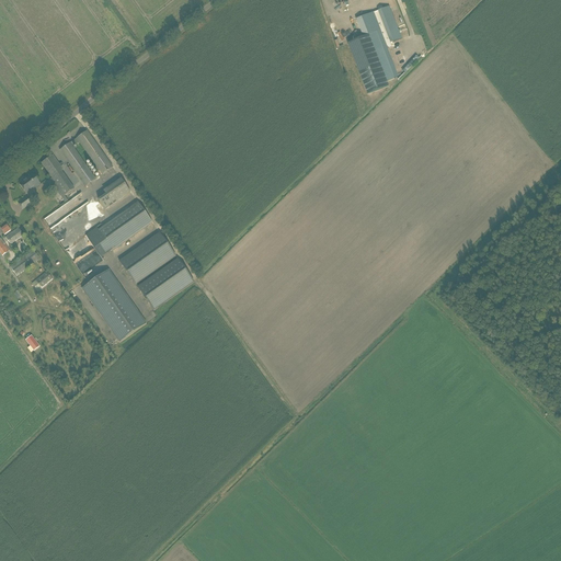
[(388,3),(377,8),(378,11),(391,44),(401,39),(389,7),(388,3)]
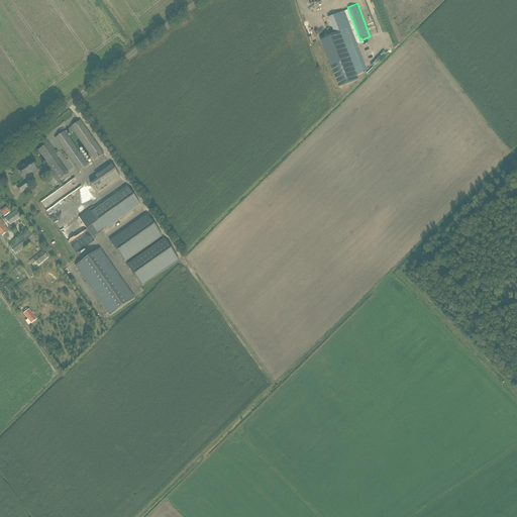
[(335,34),(320,40),(338,88),(358,80),(356,75),(366,72),(342,12),(328,18),(335,34)]
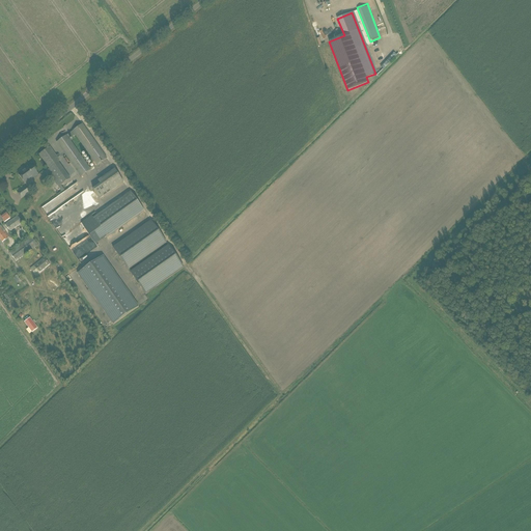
[(96,166),(107,159),(83,124),(57,143),(81,177),(91,170),(70,139),(76,135),(96,166)]
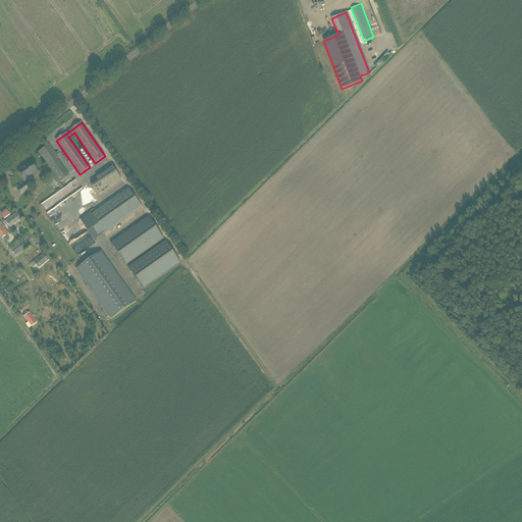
[(49,145),(39,153),(42,157),(60,183),(69,175),(57,159),(59,158),(57,156),(59,154),(57,152),(55,153),(52,149),(49,145)]
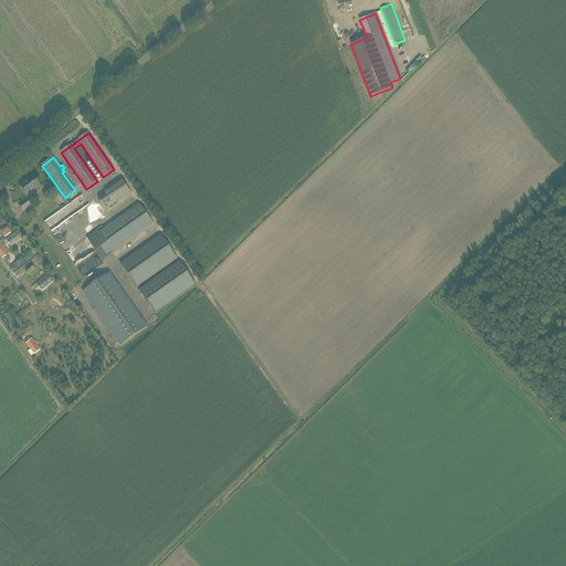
[(27,196),(40,186),(33,177),(20,186),(27,196)]
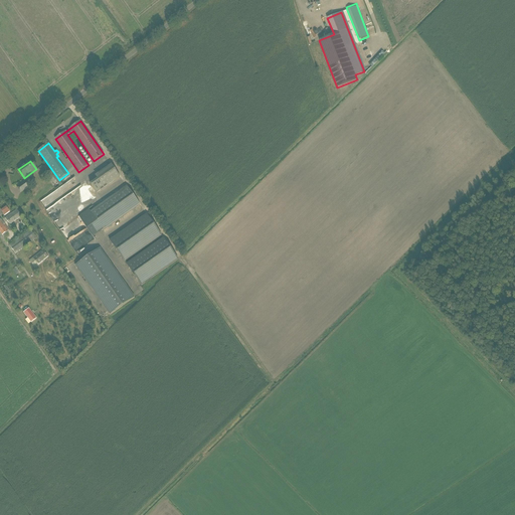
[(109,166),(89,181),(96,190),(116,175),(109,166)]
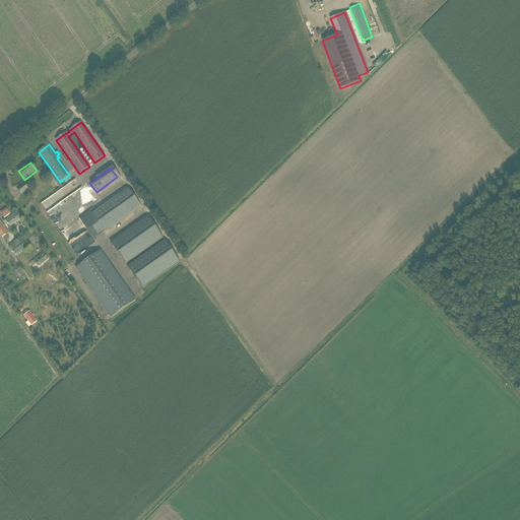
[(65,198),(81,188),(79,184),(69,190),(67,188),(65,189),(63,187),(59,189),(65,198)]
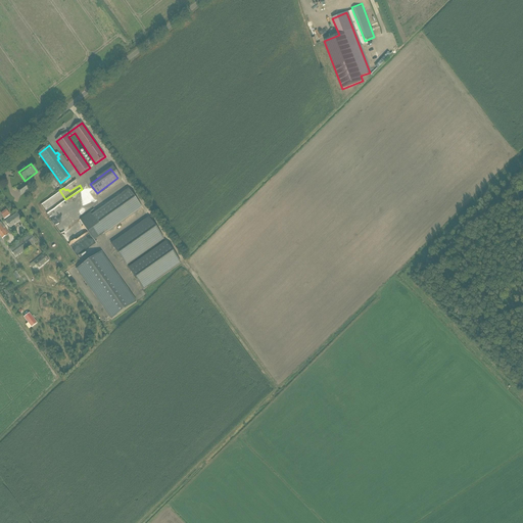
[(142,209),(129,189),(92,215),(90,214),(81,220),(94,241),(104,234),(105,235),(142,209)]
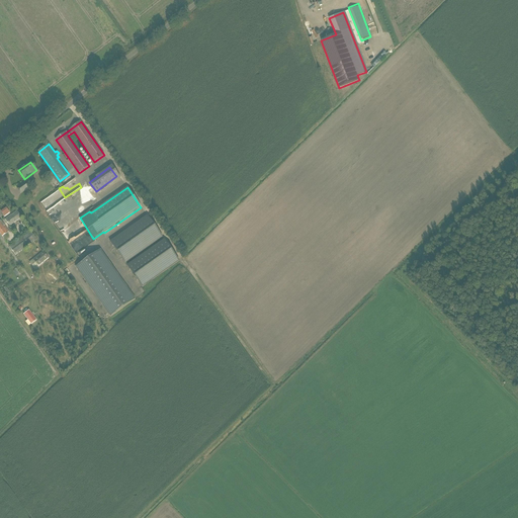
[(5,218),(10,213),(8,209),(6,208),(1,211),(5,218)]
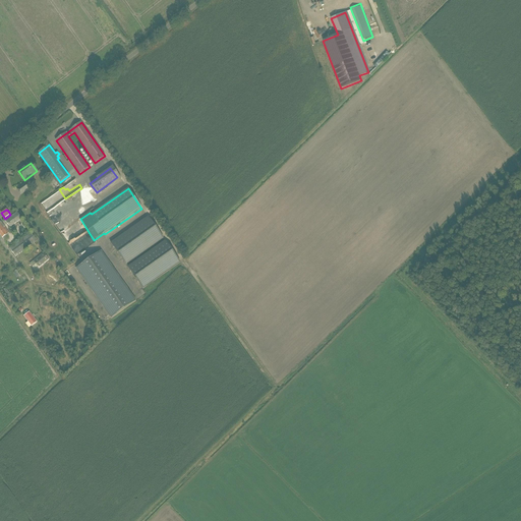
[(10,228),(21,219),(17,213),(5,221),(10,228)]
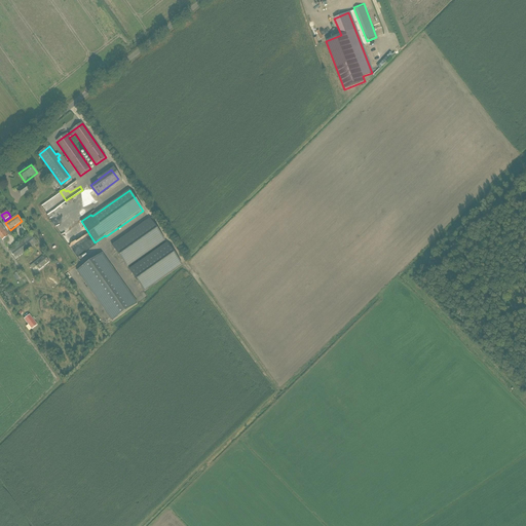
[(126,267),(165,240),(150,219),(111,246),(126,267)]
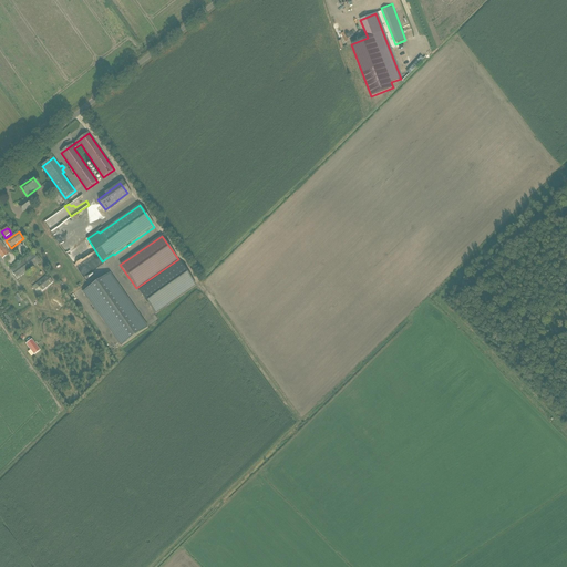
[(1,241),(0,243),(0,255),(2,258),(10,254),(1,241)]
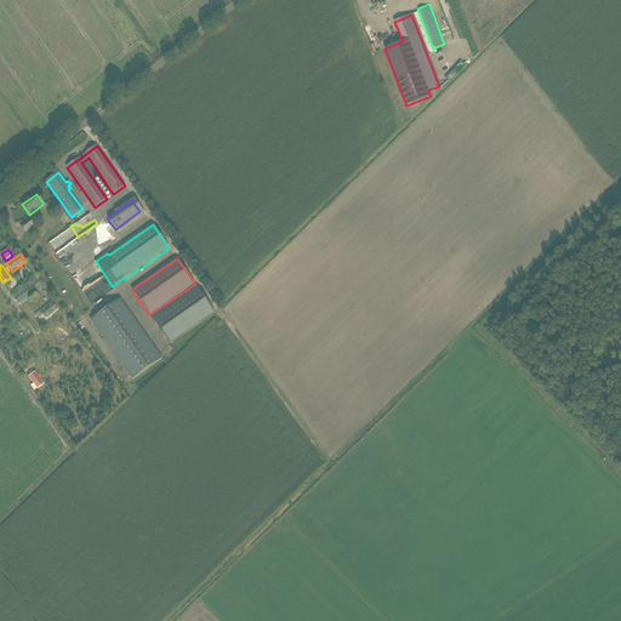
[(18,307),(44,288),(36,277),(35,278),(33,274),(28,278),(30,281),(11,296),(18,307)]
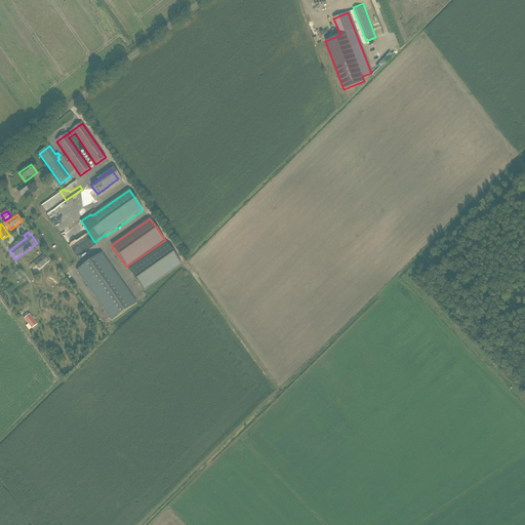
[(166,242),(128,270),(145,291),(182,265),(166,242)]
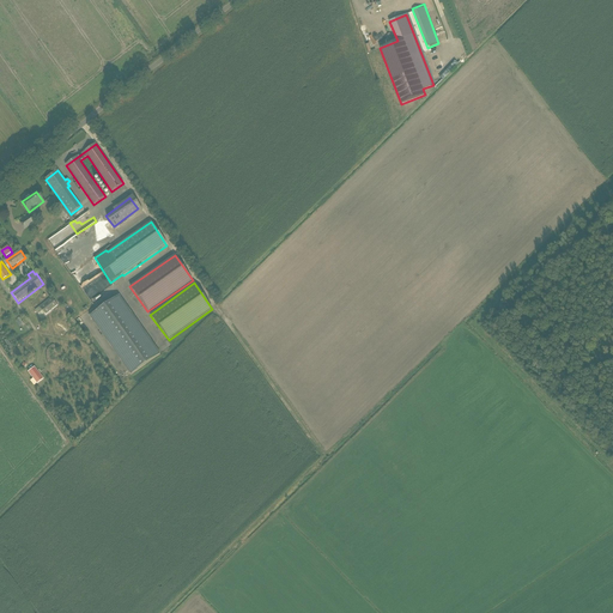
[(161,354),(119,295),(89,316),(131,375),(161,354)]
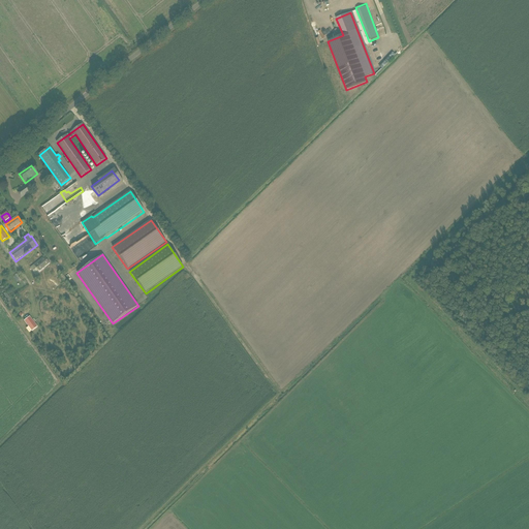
[(39,272),(50,263),(44,257),(33,266),(39,272)]
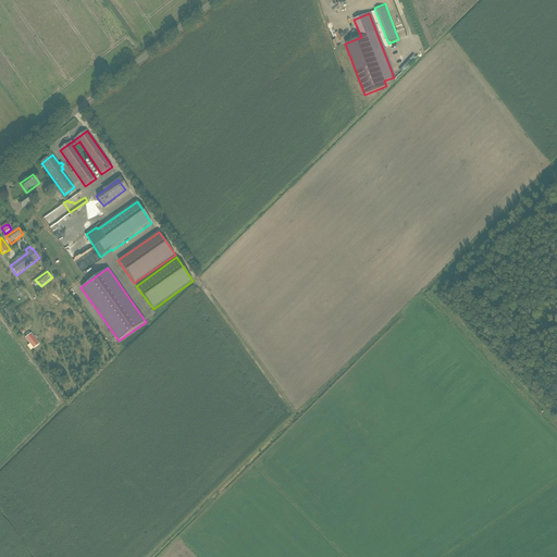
[(11,316),(5,308),(2,311),(8,318),(11,316)]
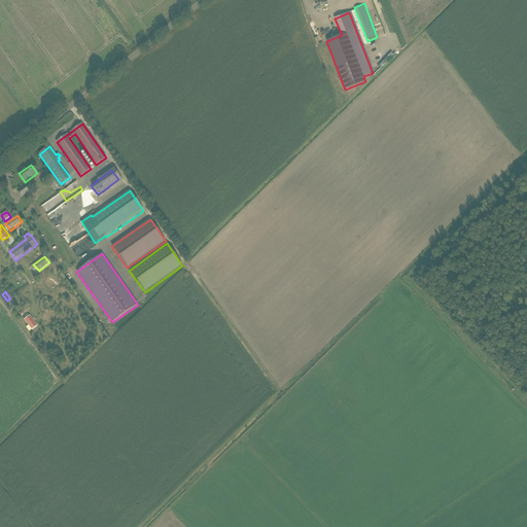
[(37,326),(30,316),(25,320),(32,329),(37,326)]
